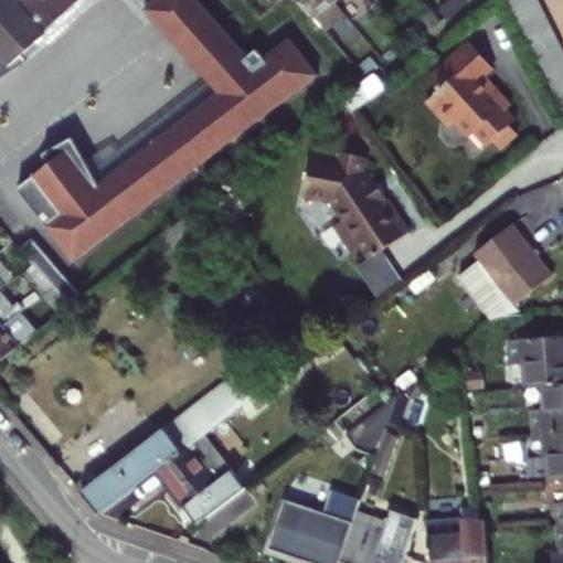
[(0,77),(25,60),(19,53),(78,0),(149,0),(141,7),(204,77),(215,89),(94,183),(78,162),(65,146),(14,186),(74,255),(316,68),(286,34),(262,55),(254,46),(245,53),(198,0),(0,0),(0,77)]
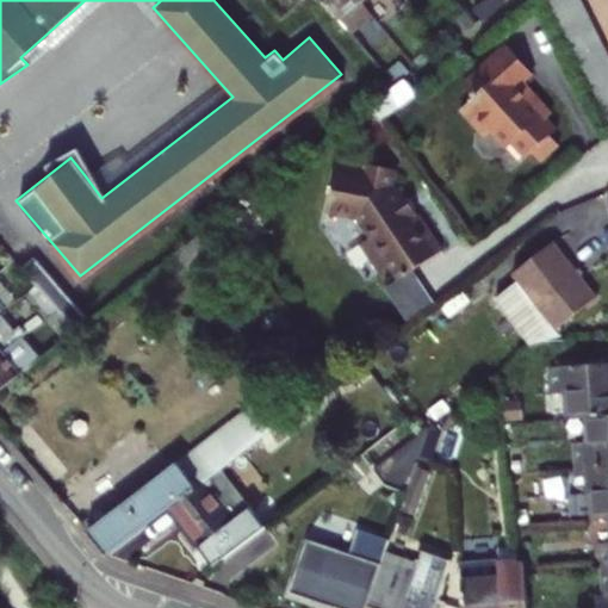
[(85,0),(20,57),(28,64),(107,0),(131,0),(154,25),(162,18),(153,7),(161,0),(85,0)]
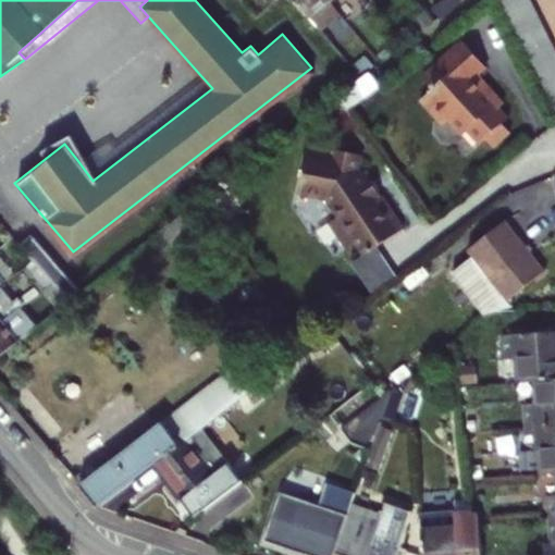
[(308,15),(316,25),(334,10),(327,1),(325,0),(293,0),(307,17),(308,15)]
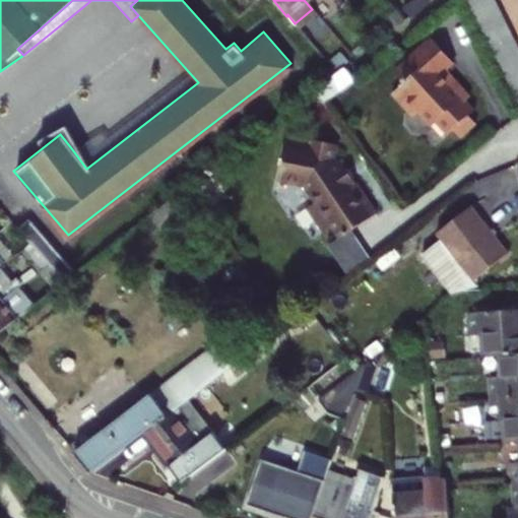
[(459,0),(464,9),(480,0),(459,0)]
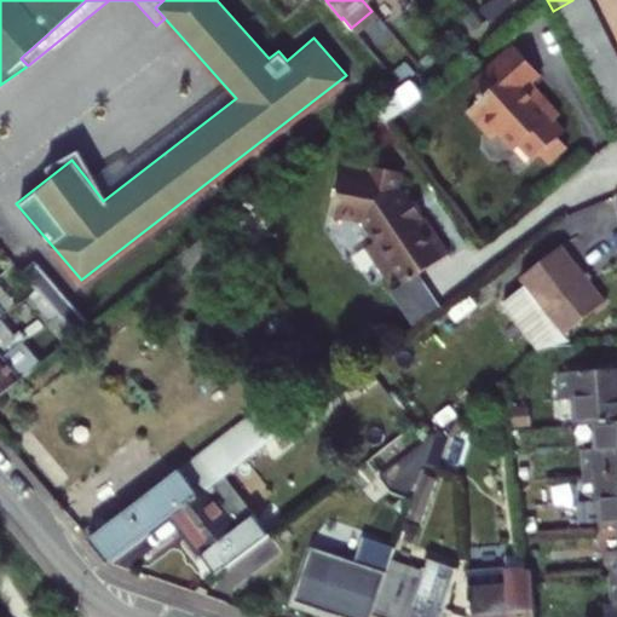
[(535,75),(509,48),(506,53),(503,51),(465,87),(473,97),(471,101),(473,103),(462,113),(486,139),(494,133),(505,145),(514,146),(528,161),(534,155),(542,165),(561,148),(553,138),(559,134),(549,122),(554,117),(537,99),(535,103),(522,87),(524,85),(535,75)]
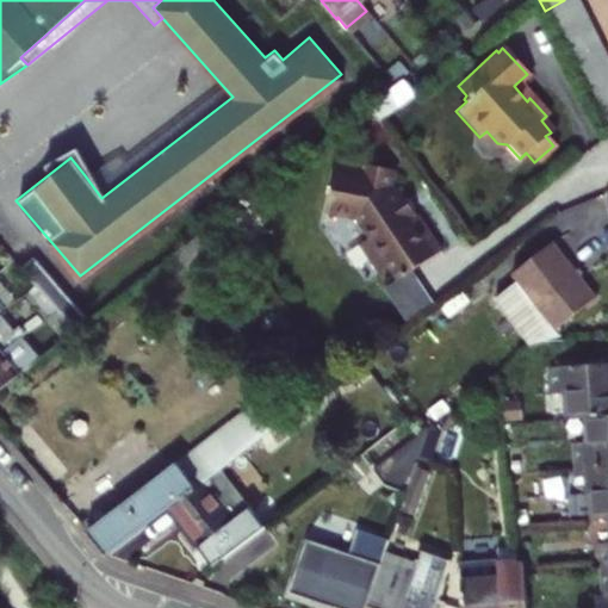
[(395,82),(374,97),(386,111),(410,92),(401,78),(395,82)]
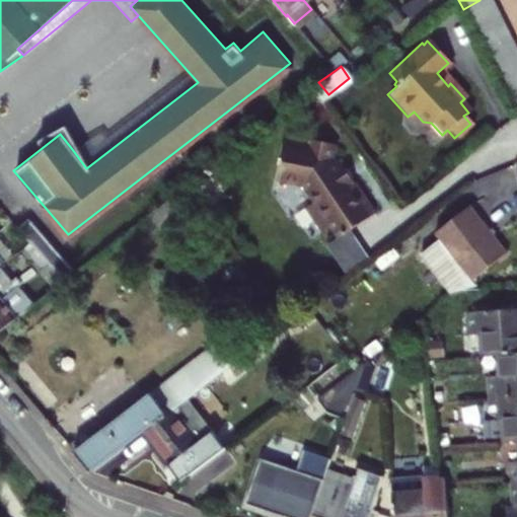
[(99,131),(72,149),(86,168),(198,82),(188,71),(103,136),(99,131)]
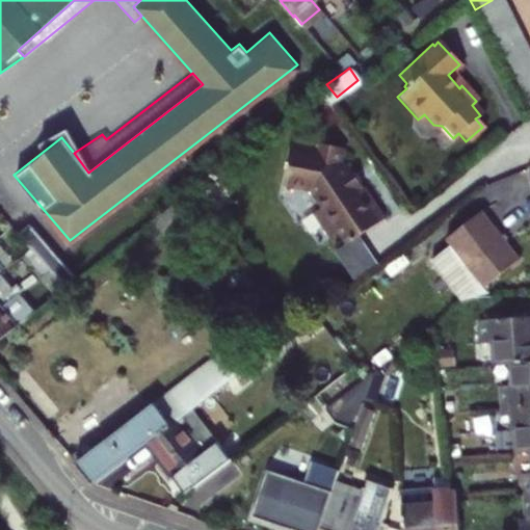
[(448,75),(459,88),(461,85),(450,73),(448,75)]
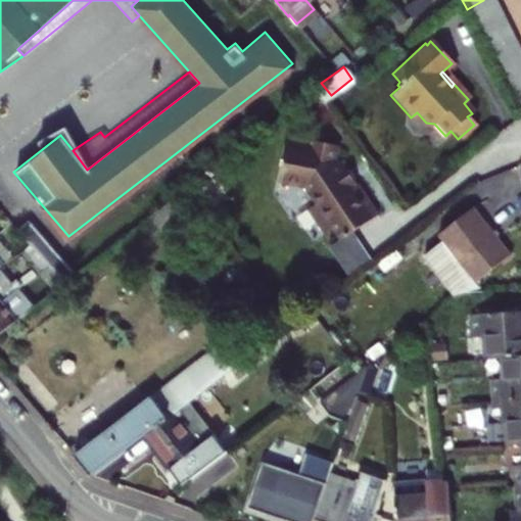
[(520,90),(520,75),(505,84),(511,95),(520,90)]
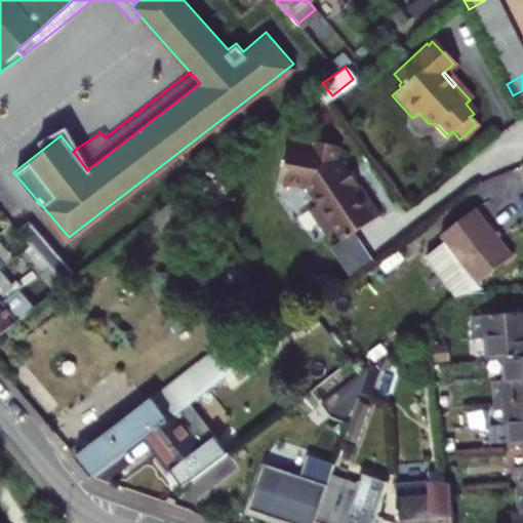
[(323,103),(332,95),(322,83),(314,90),(323,103)]
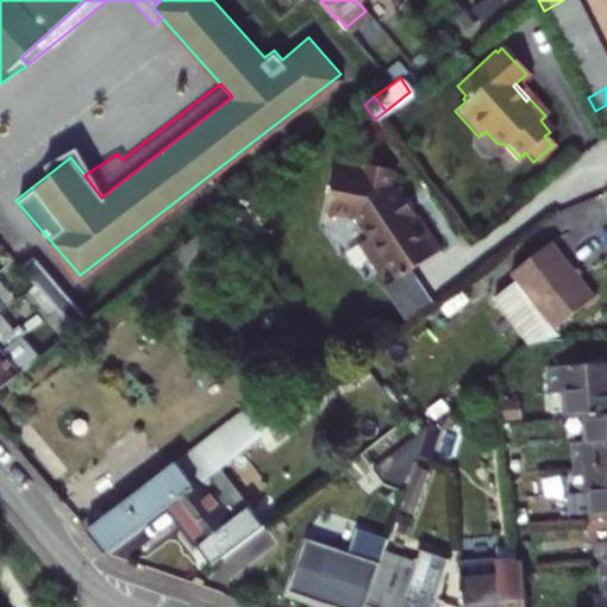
[(606,105),(595,111),(602,125),(606,123),(606,105)]
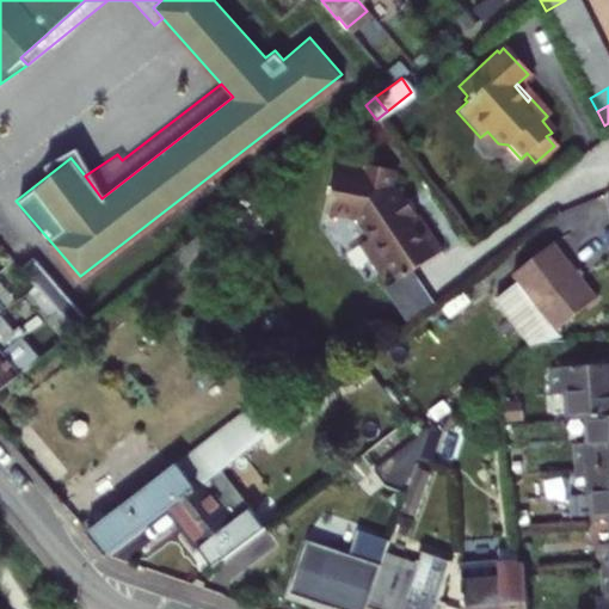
[(395,198),(387,186),(392,170),(364,162),(362,173),(334,167),(330,184),(326,184),(325,194),(328,195),(324,211),(354,217),(367,238),(358,244),(377,272),(387,266),(395,280),(404,275),(438,251),(400,195),(395,198)]
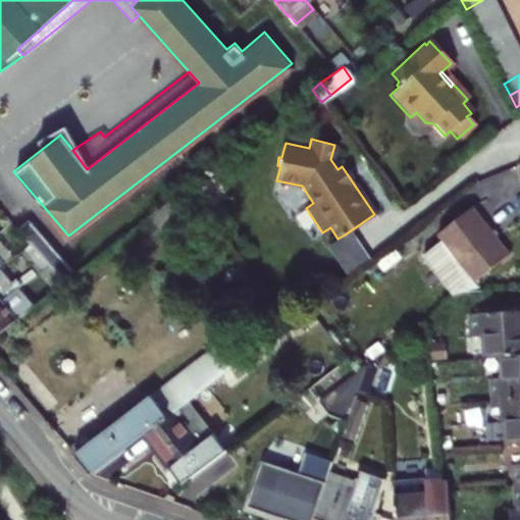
[(435,231),(472,279),(508,252),(471,204),(435,231)]
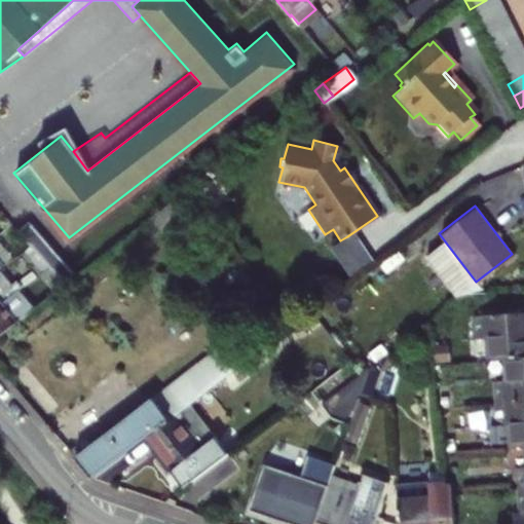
[(377,216),(347,236),(368,266),(397,244),(377,216)]
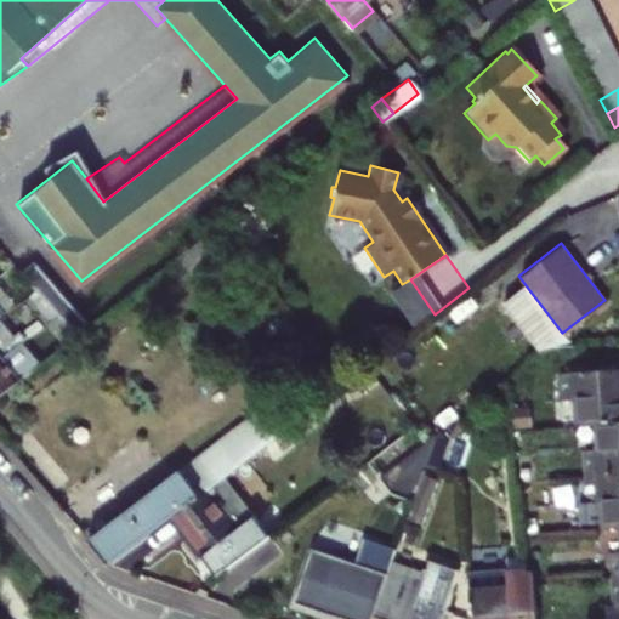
[(37,259),(20,272),(74,335),(87,325),(37,259)]
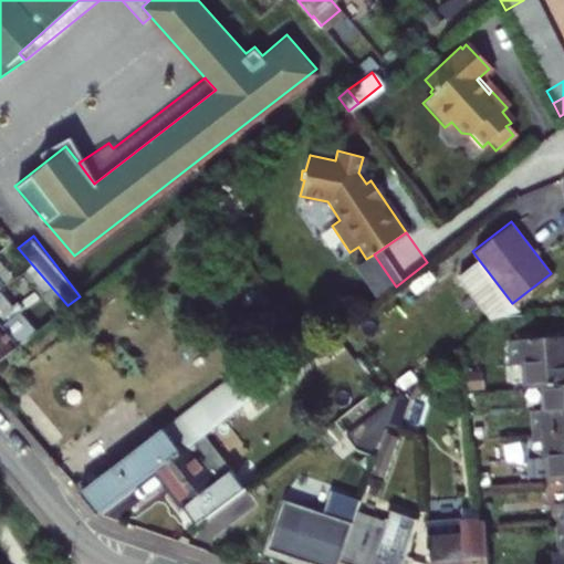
[(0,327),(14,316),(0,299),(0,327)]
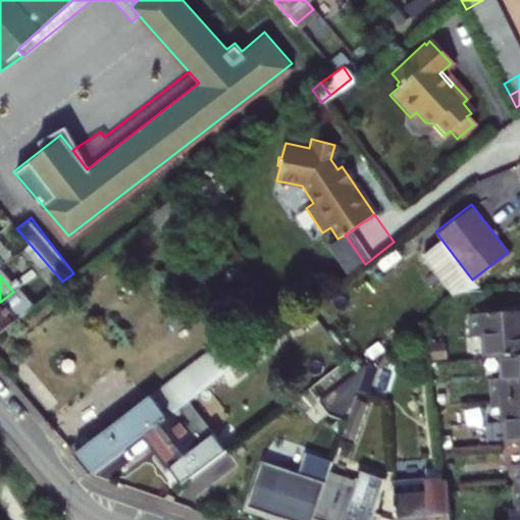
[(18,288),(13,292),(0,302),(0,330),(34,305),(18,288)]
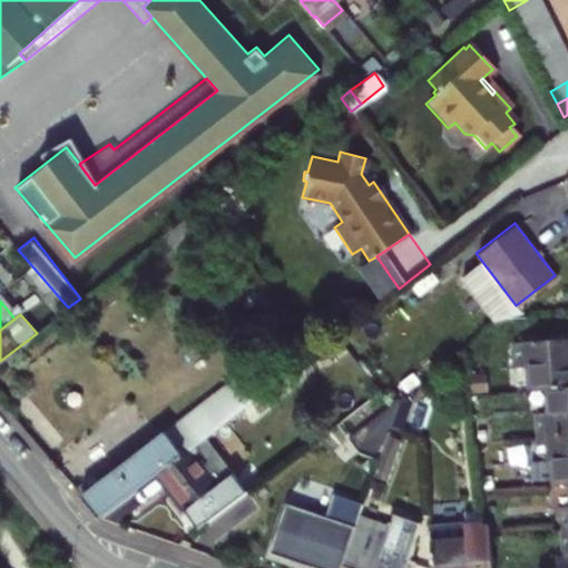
[(526,365),(528,390),(545,389),(567,387),(567,335),(510,341),(511,365),(526,365)]
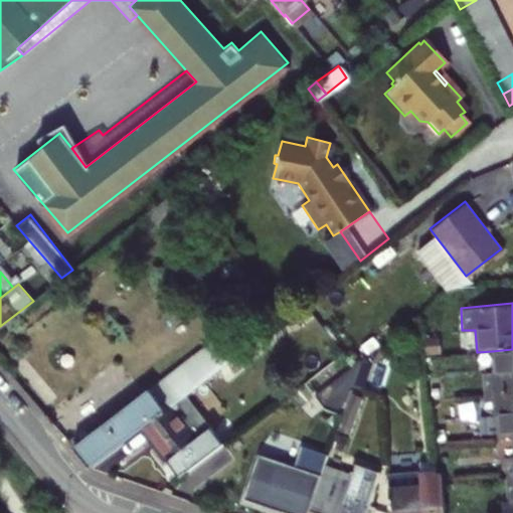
[(72,450),(89,468),(142,428),(183,395),(236,355),(220,335),(72,450)]
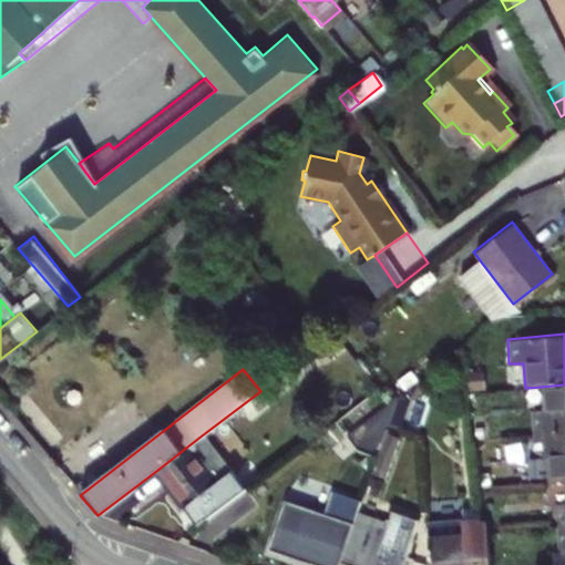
[(533,434),(564,431),(564,384),(542,387),(543,408),(530,409),(533,434)]
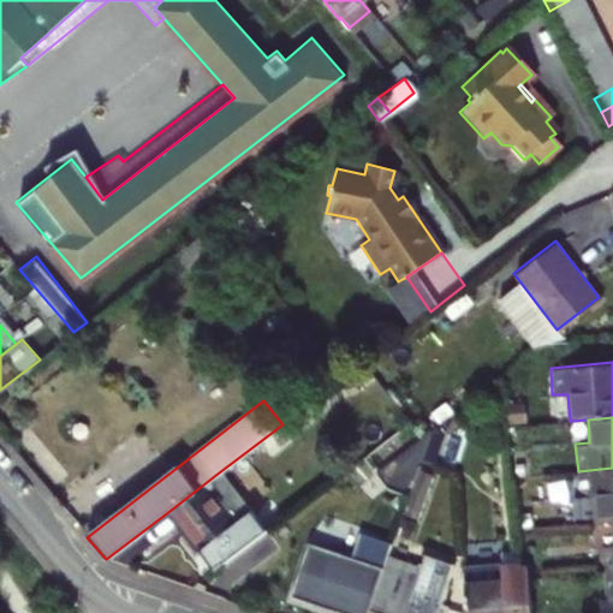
[(405,498),(429,428),(374,471),(386,492),(405,498)]
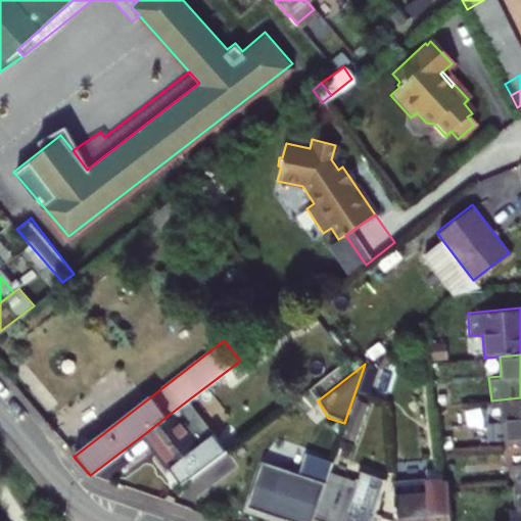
[(520,441),(520,397),(491,400),(492,420),(504,420),(506,443),(520,441)]
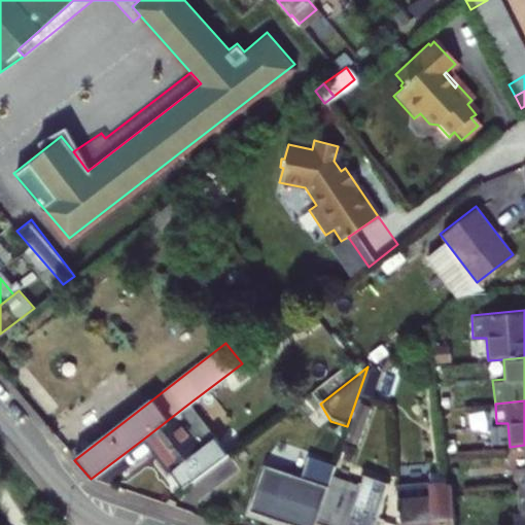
[(226,455),(187,405),(145,438),(170,470),(176,465),(190,483),(226,455)]
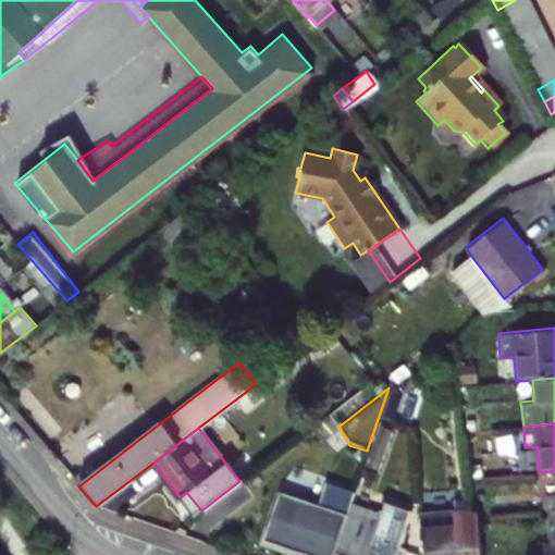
[(262,539),(310,554),(331,554),(332,553),(349,503),(350,501),(321,491),(317,505),(279,491),(262,539)]
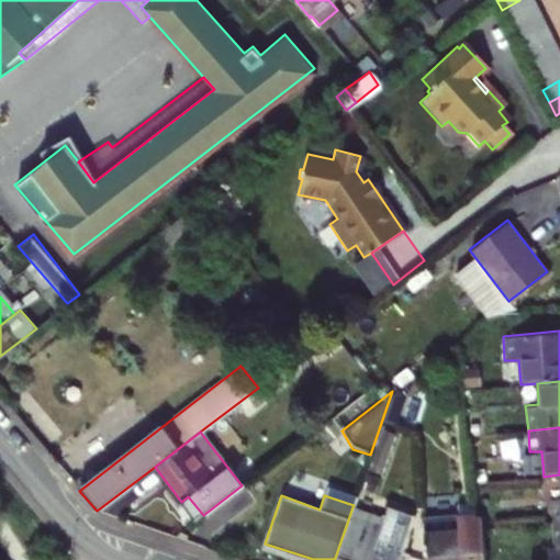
[(188,496),(181,502),(196,521),(203,515),(188,496)]
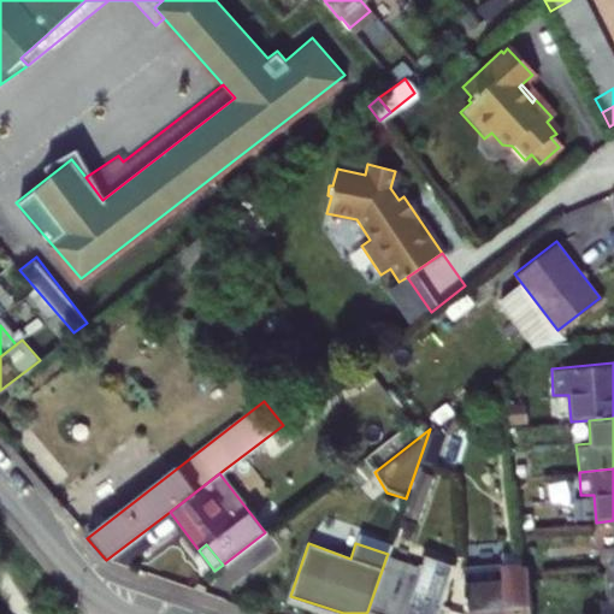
[(604,573),(613,571),(613,545),(603,547),(604,573)]
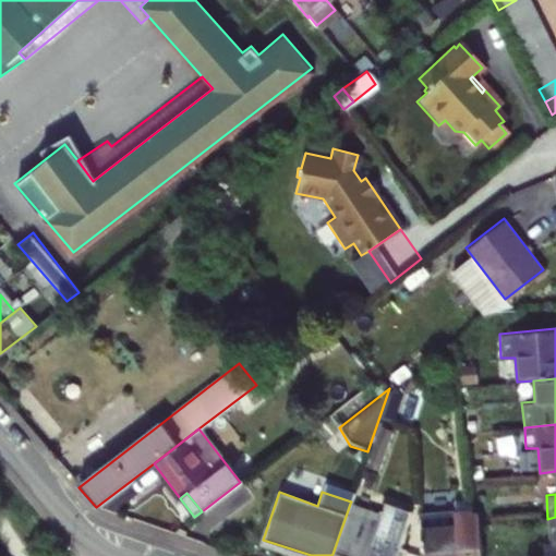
[(381,514),(350,504),(333,554),(340,555),(401,555),(405,550),(398,546),(410,512),(384,504),(381,514)]
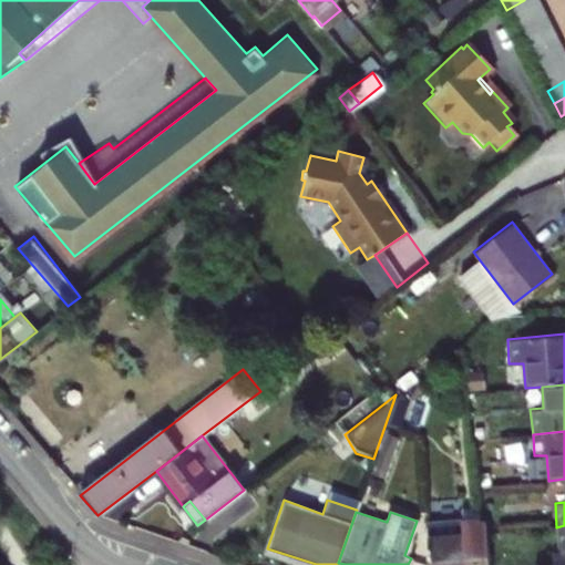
[(425,522),(430,564),(465,564),(462,522),(461,517),(425,522)]
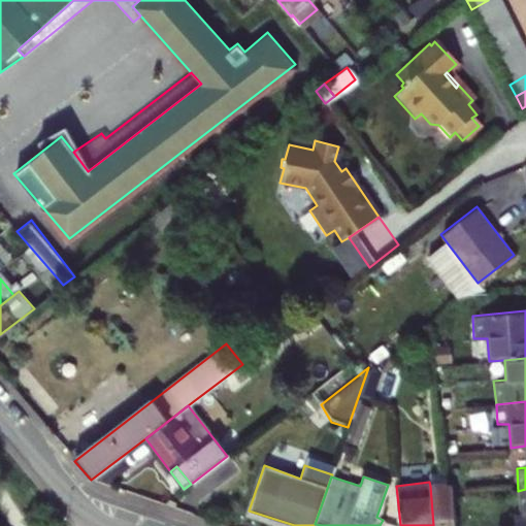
[(455,525),(452,484),(430,486),(433,525),(455,525)]
